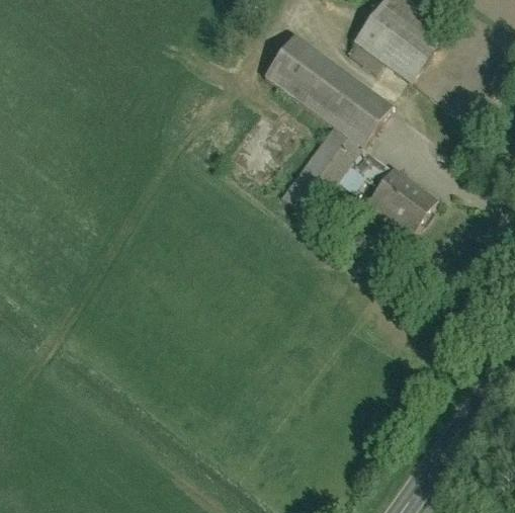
[(382,0),(353,41),(406,79),(446,23),(414,0),(382,0)]
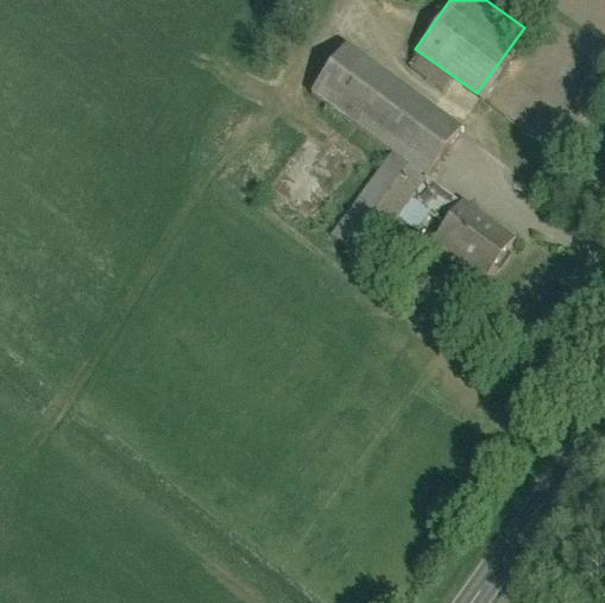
[(455,123),(344,43),(312,89),(392,146),(423,169),(455,123)]
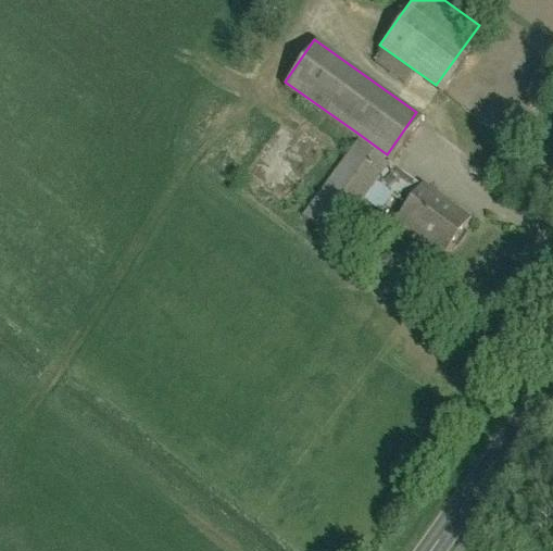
[(387,154),(359,134),(305,209),(334,228),(371,176),(387,154)]
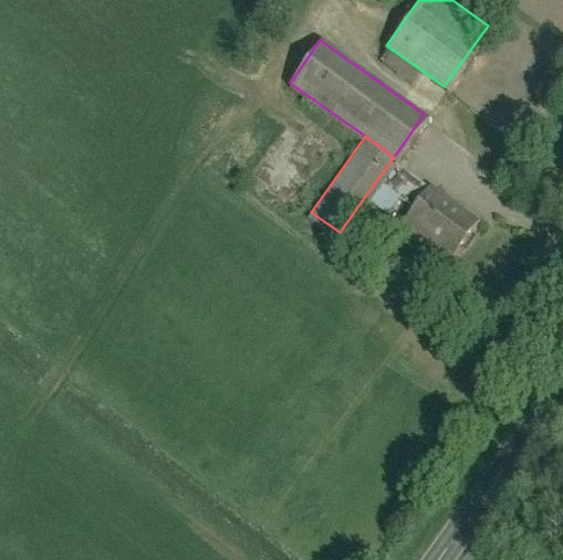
[(394,157),(377,179),(410,203),(427,180),(394,157)]
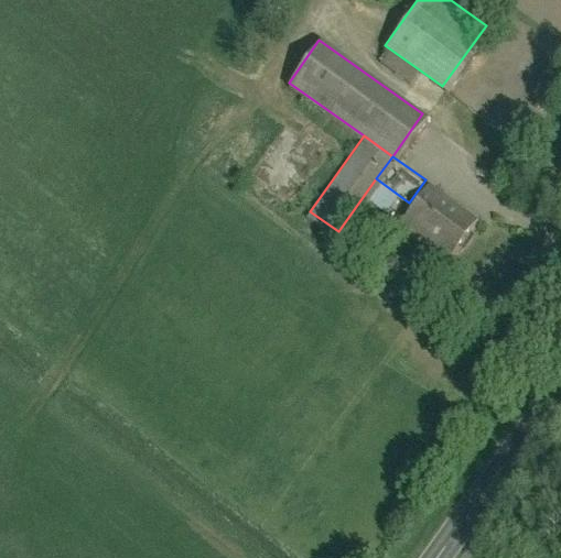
[(401,212),(452,249),(476,216),(425,179),(409,203),(401,212)]
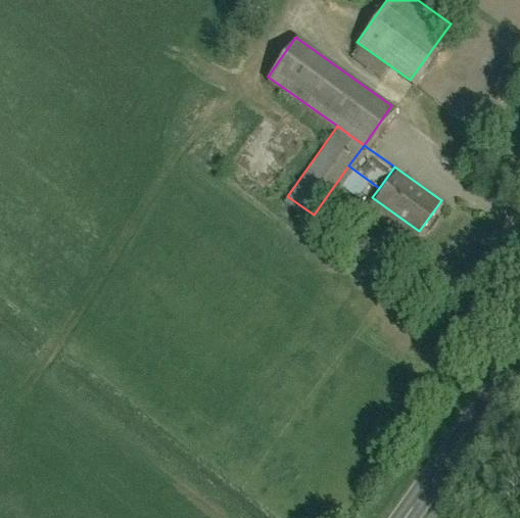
All buildings are outlined.
